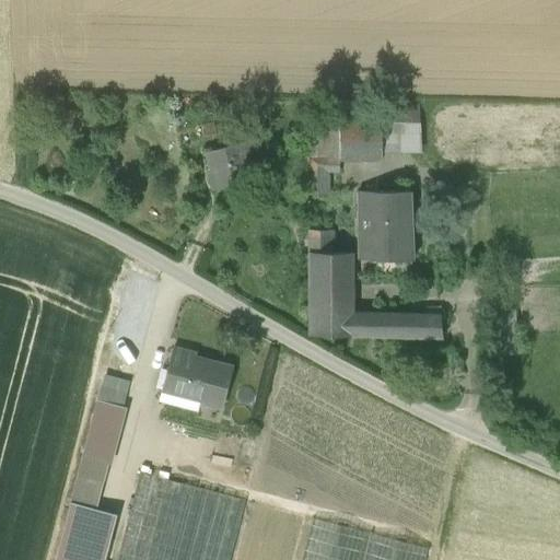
[(382,105),(382,107),(382,124),(406,124),(420,124),(418,105),(382,105)]
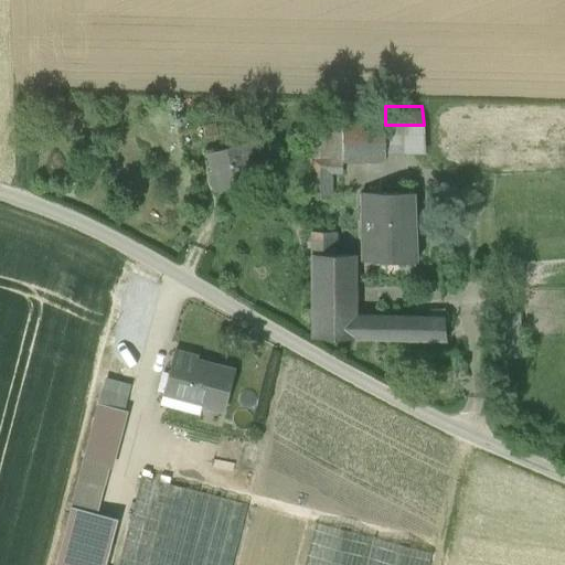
[(343,108),(343,125),(385,125),(385,108),(343,108)]
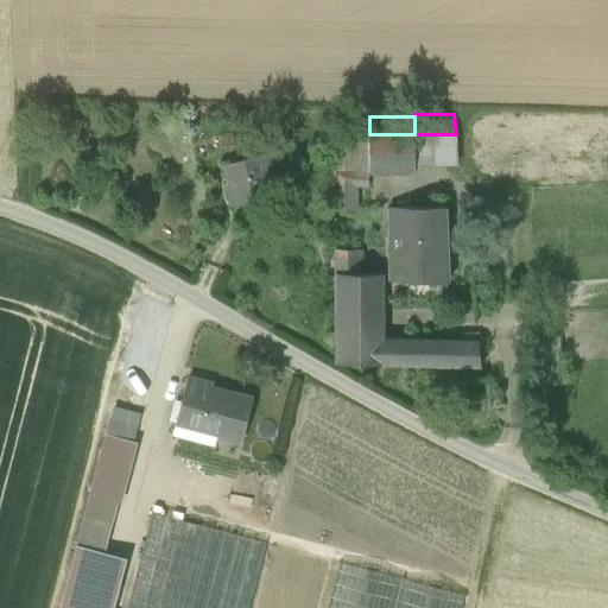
[(369,188),(369,173),(369,134),(335,133),(335,213),(349,211),(353,211),(358,211),(356,188),(365,188),(365,191),(369,191),(369,188)]
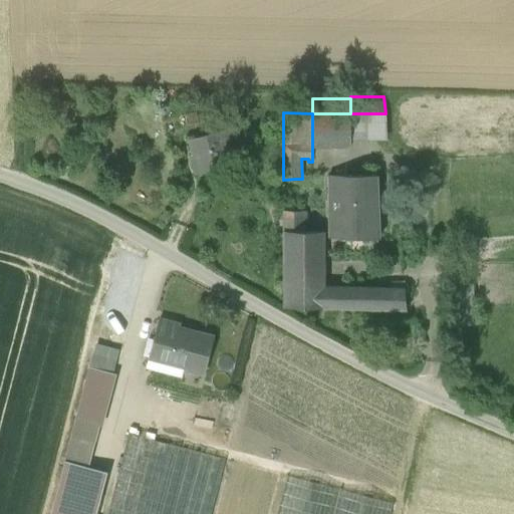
[(350,141),(350,113),(312,113),(312,147),(350,147),(350,141)]
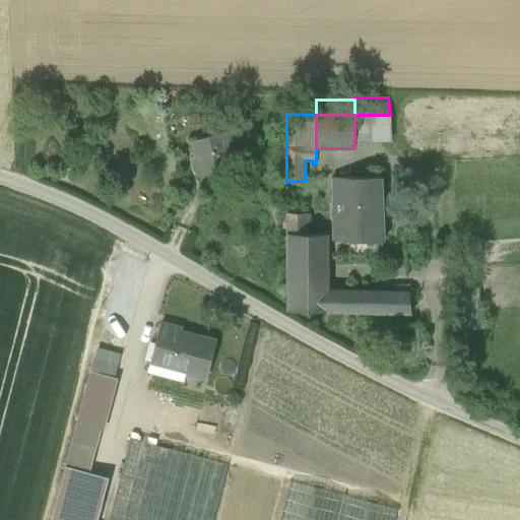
[(354,142),(379,142),(377,115),(354,115),(354,142)]
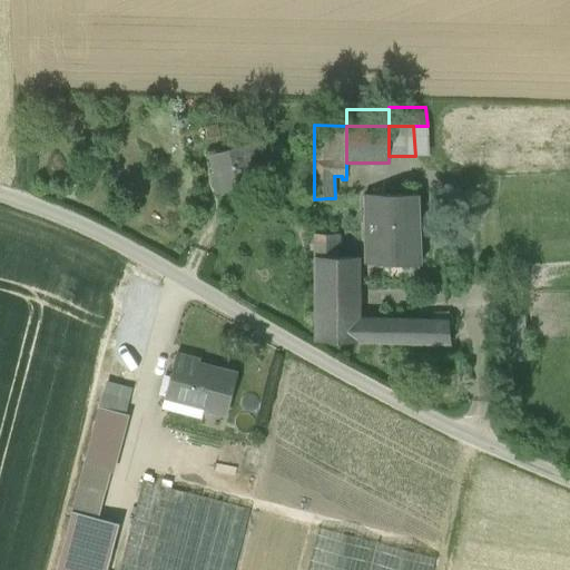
[(428,126),(413,126),(415,156),(430,156),(428,126)]
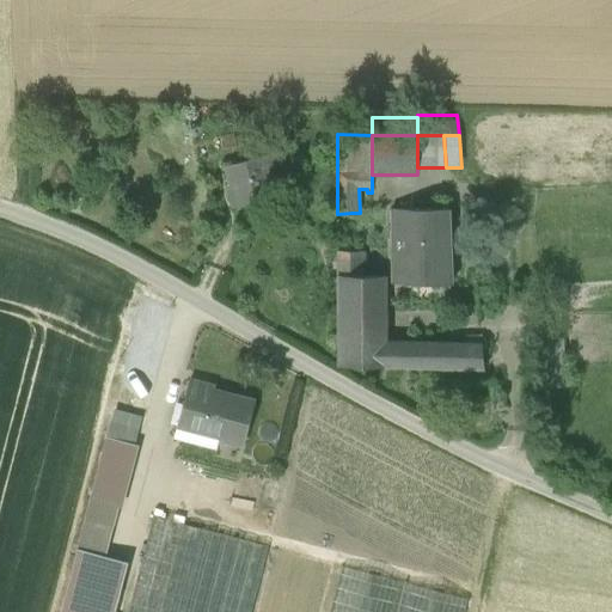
[(238,184),(244,206),(256,202),(256,201),(274,195),(268,172),(282,167),(279,152),(226,167),(231,185),(238,184)]
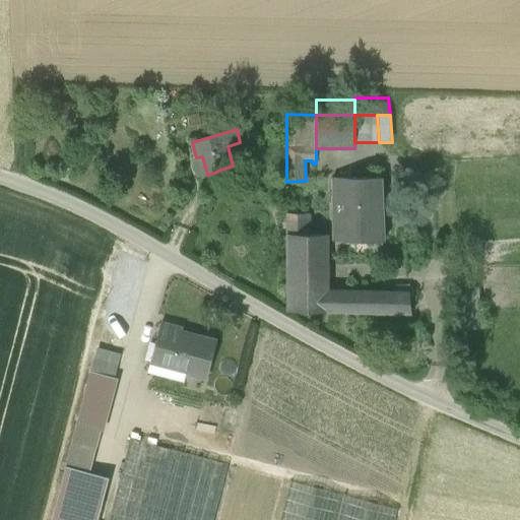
[(202,156),(196,157),(192,159),(197,178),(207,175),(202,156)]
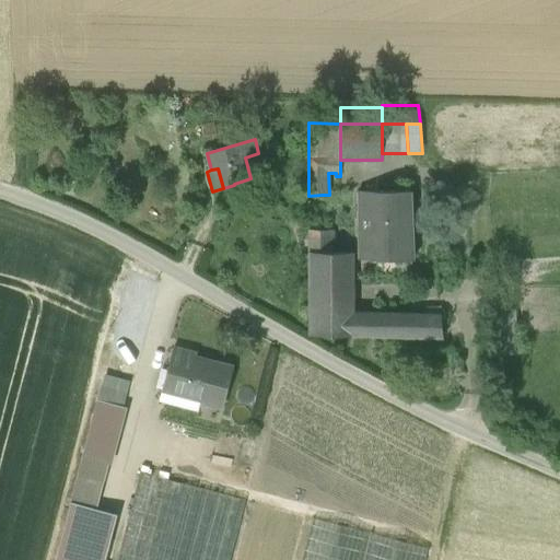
[(361,266),(371,266),(371,260),(413,261),(411,193),(358,193),(359,260),(361,260),(361,266)]
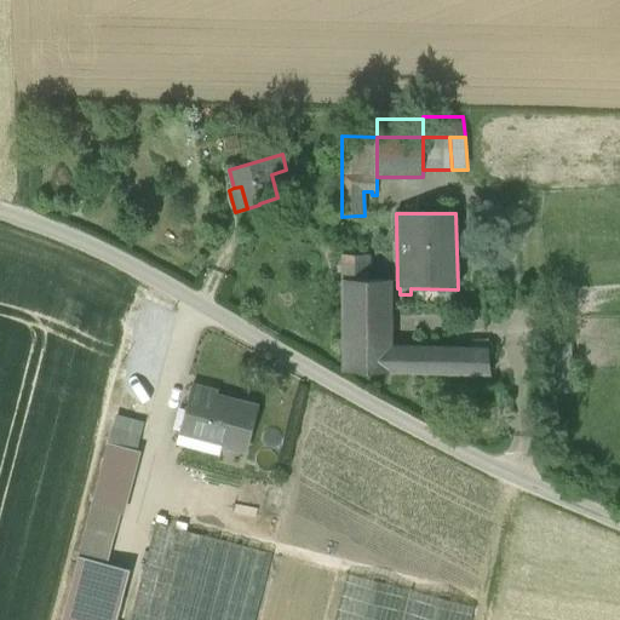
[(342,256),(342,281),(367,281),(367,257),(360,257),(342,256)]
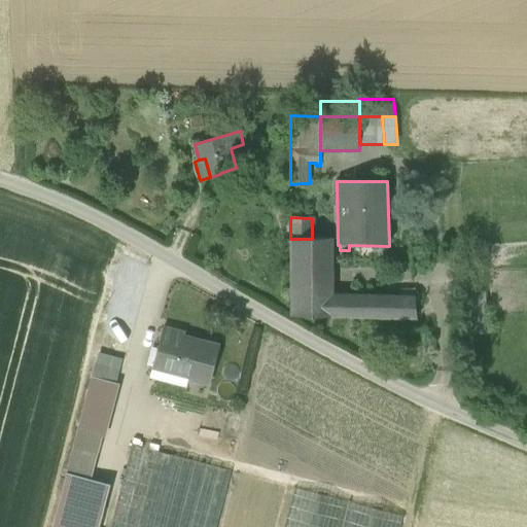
[(332,239),(312,239),(290,239),(291,316),(332,317),(332,295),(332,239)]
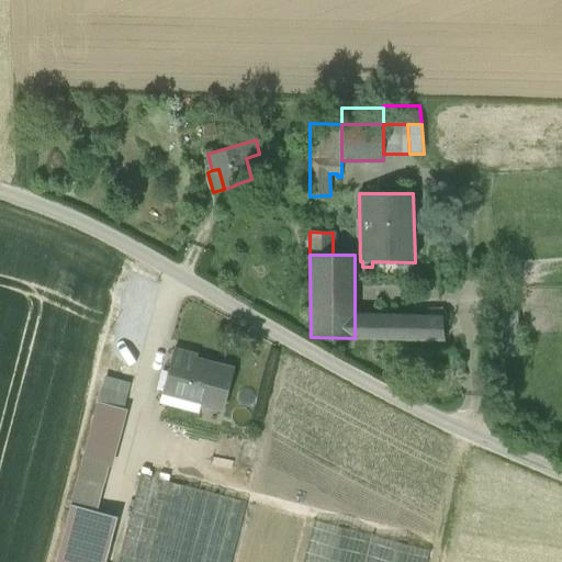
[(394,316),(355,315),(355,338),(445,340),(442,317),(442,311),(442,308),(440,308),(440,311),(429,310),(429,317),(414,316),(415,308),(394,308),(394,316)]
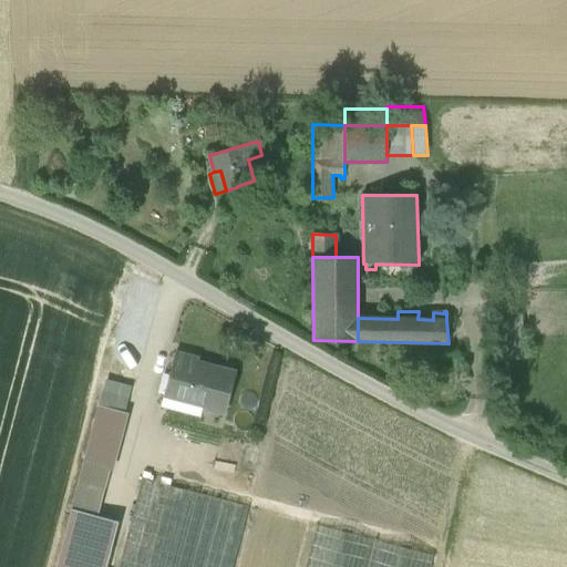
[(203,408),(220,412),(232,371),(187,360),(187,357),(175,353),(164,393),(202,403),(200,408),(203,408)]
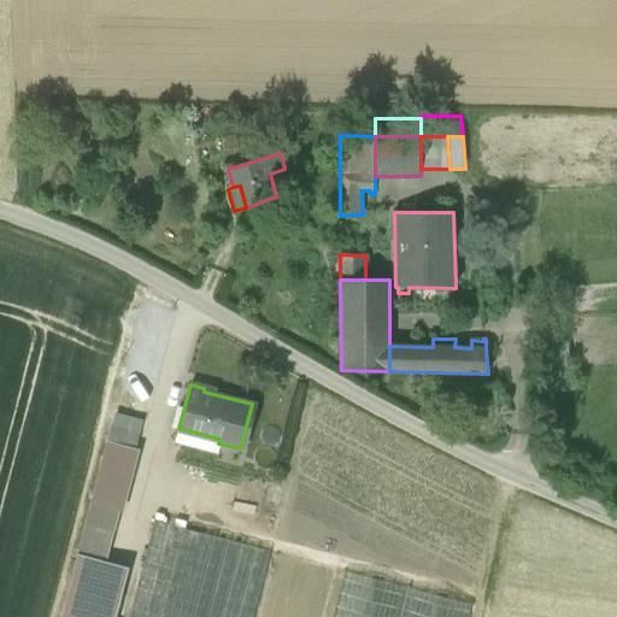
[(136,444),(144,419),(112,411),(105,435),(136,444)]
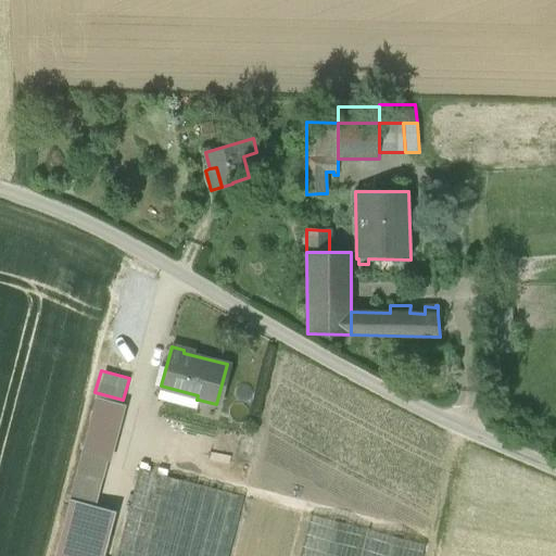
[(197,408),(199,400),(197,400),(198,395),(161,386),(158,399),(197,408)]
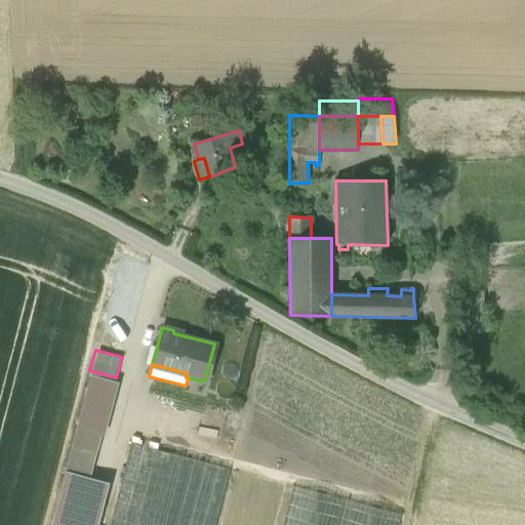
[(96,453),(97,454),(116,382),(91,376),(73,447),(96,453)]
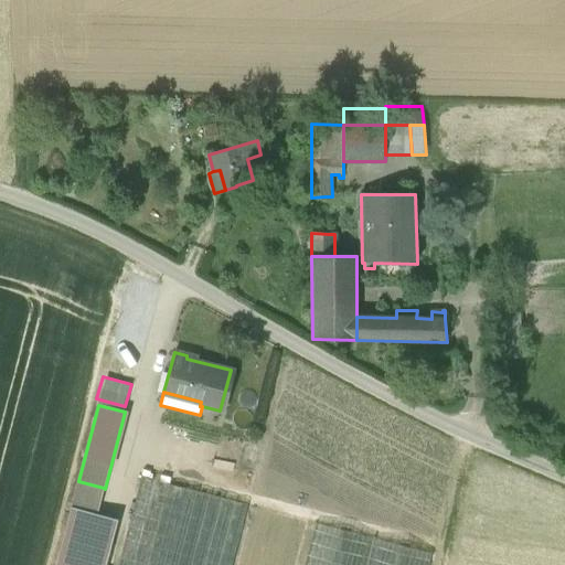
[(232,564),(248,507),(141,478),(118,564),(232,564)]
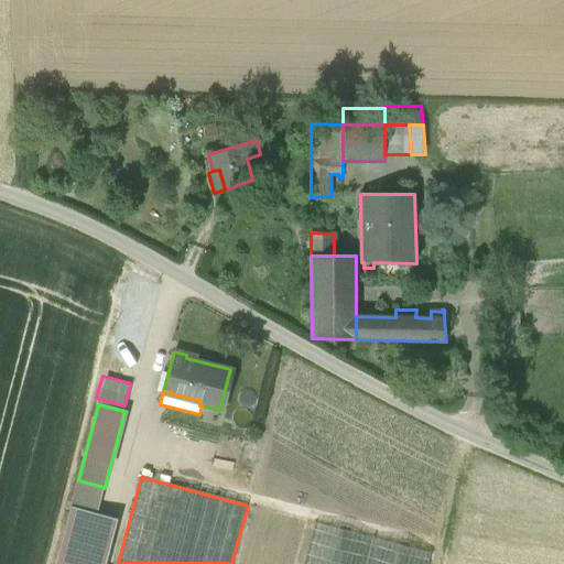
[(78,480),(72,508),(56,563),(106,563),(118,520),(97,513),(104,487),(78,480)]
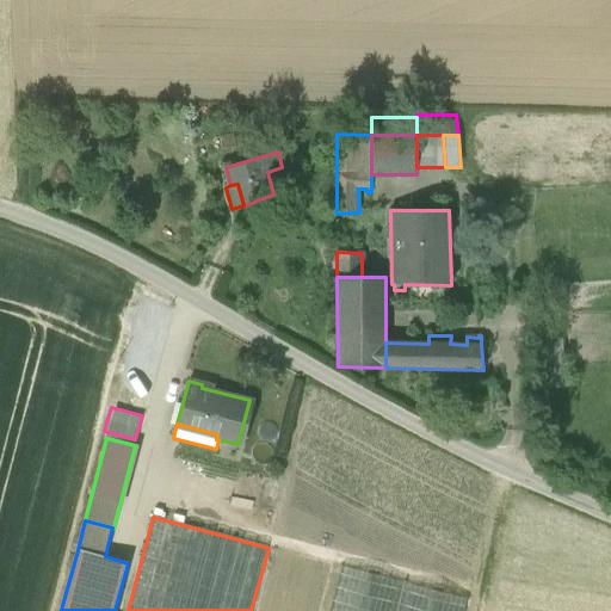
[(328,610),(464,610),(468,600),(341,567),(328,610)]
